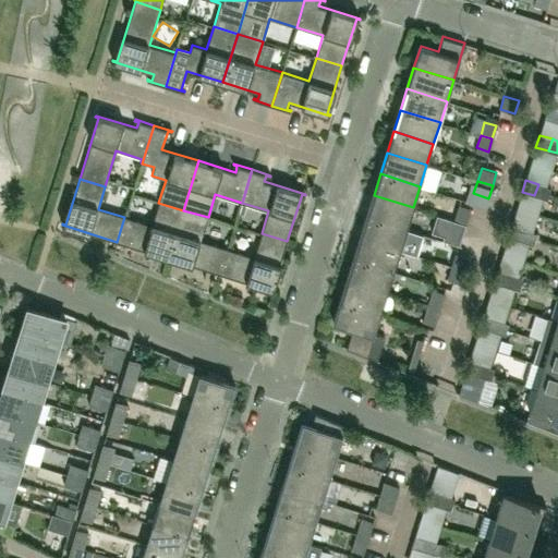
[(547,199),(552,187),(538,184),(534,195),(547,199)]
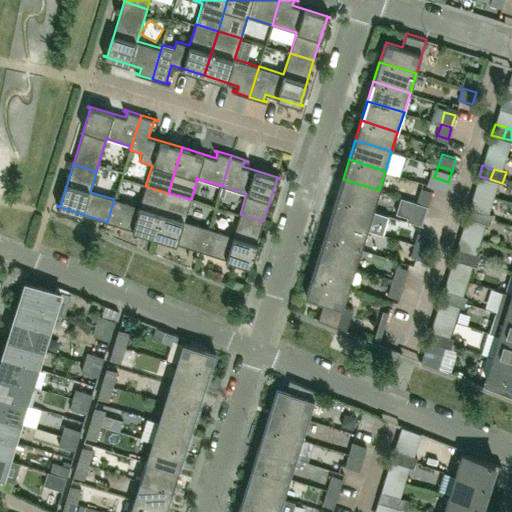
[(373,210),(379,190),(343,179),(337,199),(373,210)]
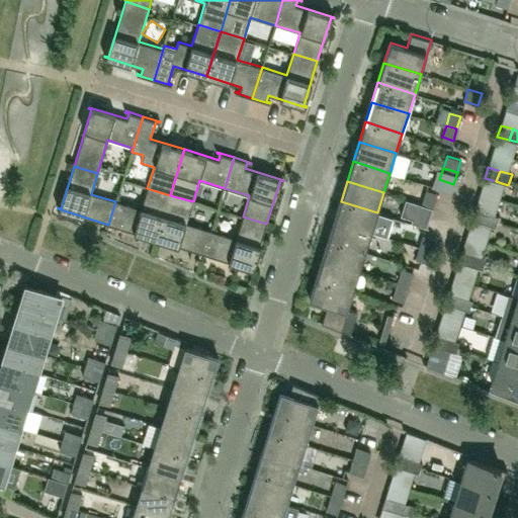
[(156,239),(170,195),(147,188),(141,209),(115,201),(108,225),(156,239)]
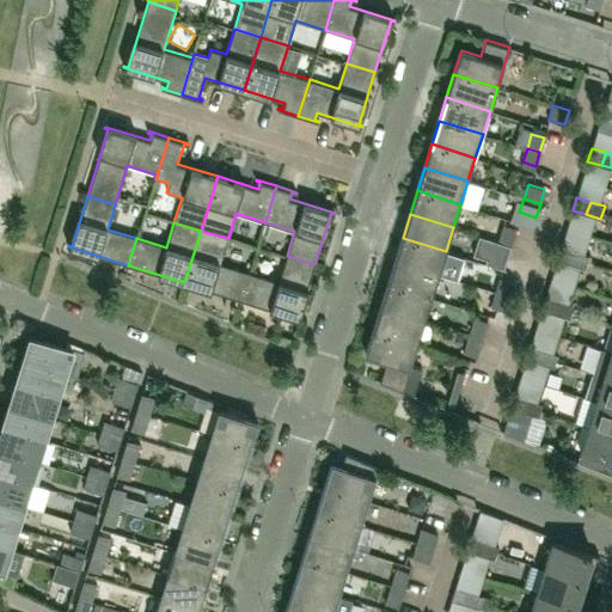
[(502,227),(497,242),(510,245),(515,232),(502,227)]
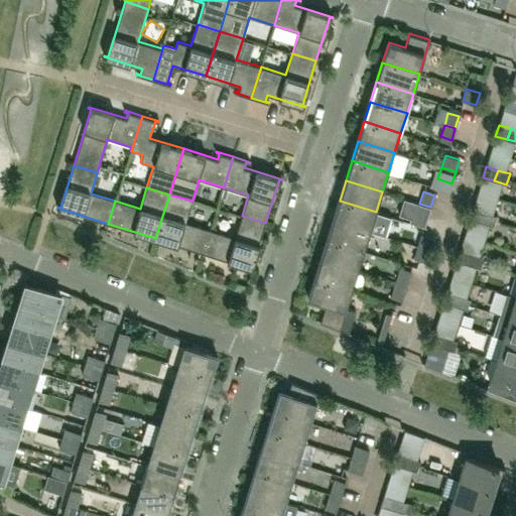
[(211,230),(185,222),(192,201),(169,195),(155,238),(203,253),(211,230)]
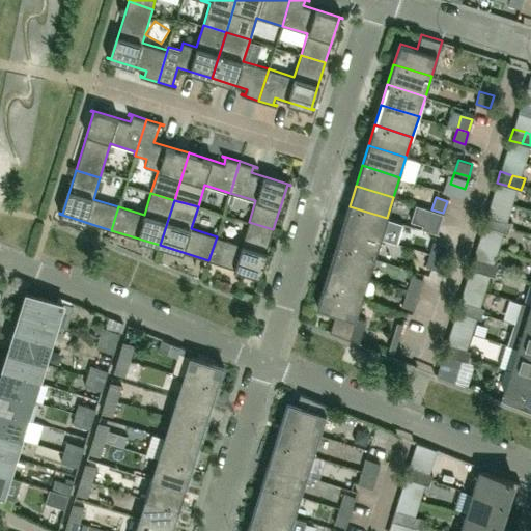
[(415,204),(410,221),(421,224),(420,228),(437,232),(439,225),(443,213),(431,210),(415,204)]
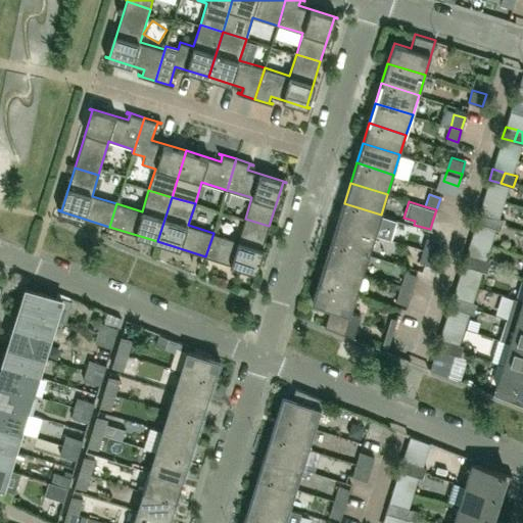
[(375,234),(381,215),(344,203),(338,223),(375,234)]
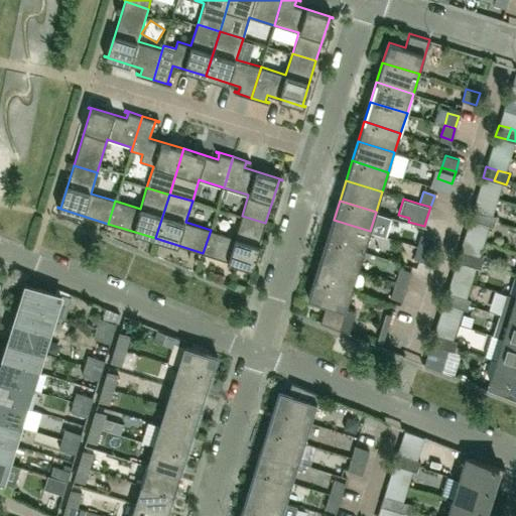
[(481,223),(485,212),(473,208),(470,219),(481,223)]
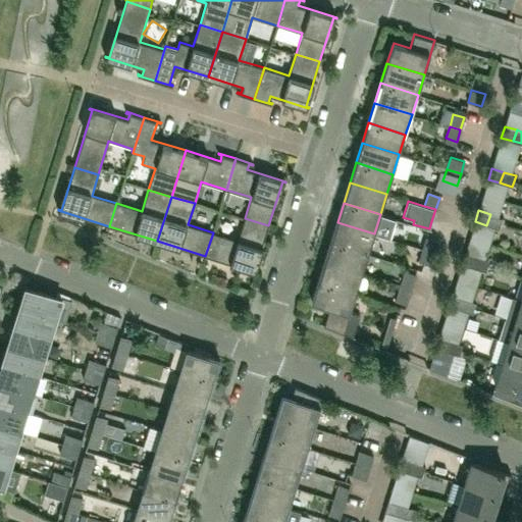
[(499,229),(503,218),(490,214),(486,225),(499,229)]
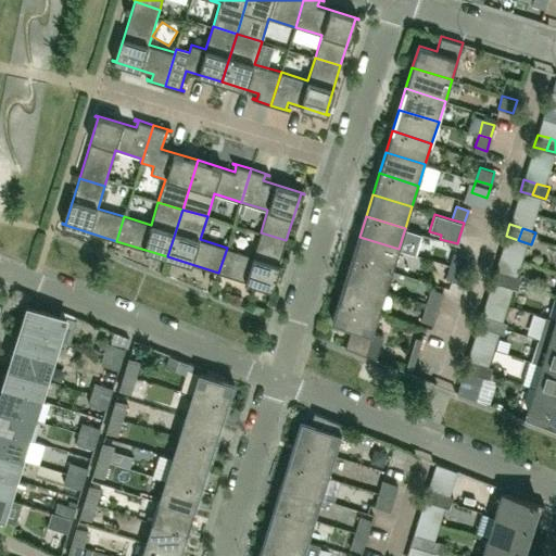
[(272,288),(286,240),(261,232),(253,255),(227,248),(218,273),(274,290),(275,289),(272,288)]
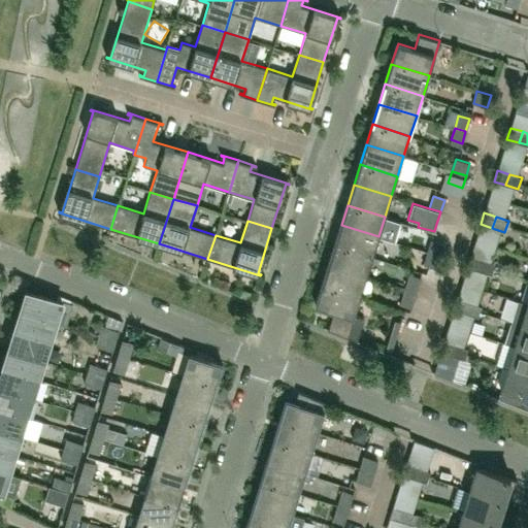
[(372,257),(378,236),(341,225),(335,245),(372,257)]
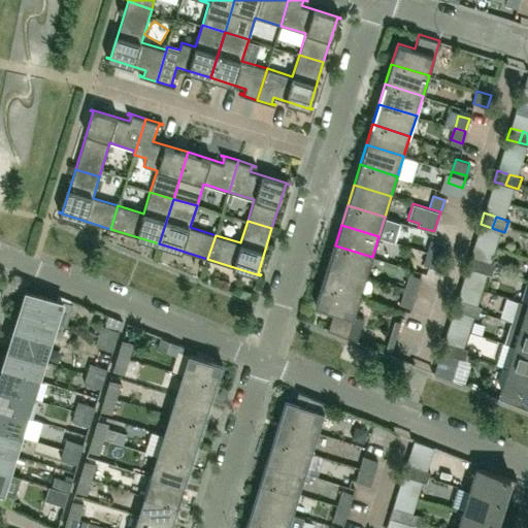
[(430,239),(427,252),(441,256),(444,243),(430,239)]
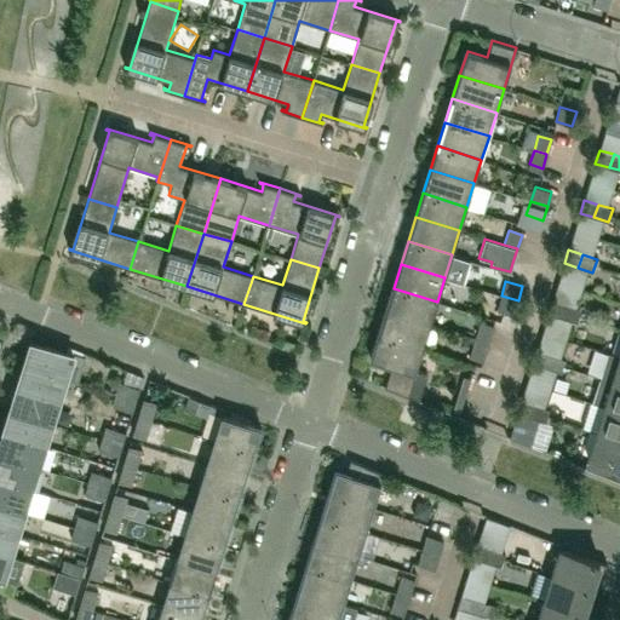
[(430,326),(437,302),(394,288),(385,311),(430,326)]
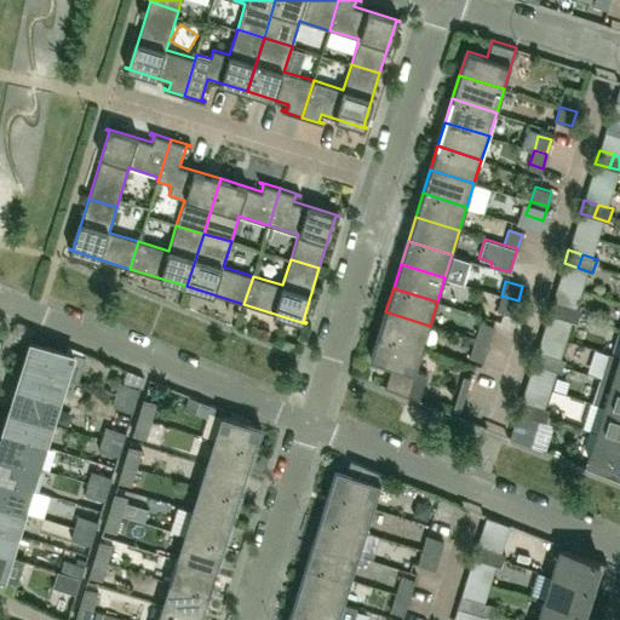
[(514,315),(518,300),(501,296),(497,310),(514,315)]
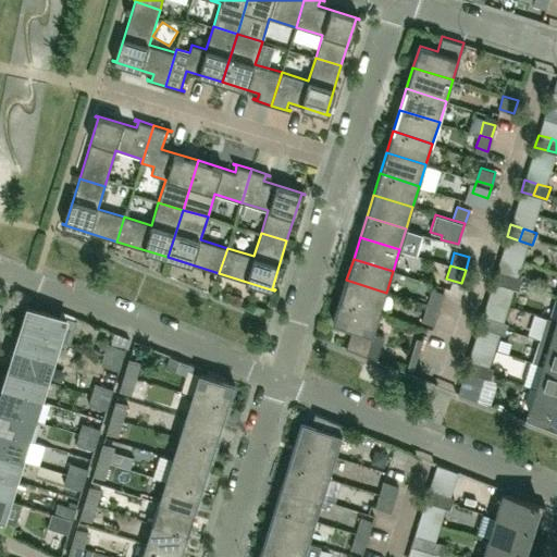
[(505,285),(509,274),(496,270),(493,282),(505,285)]
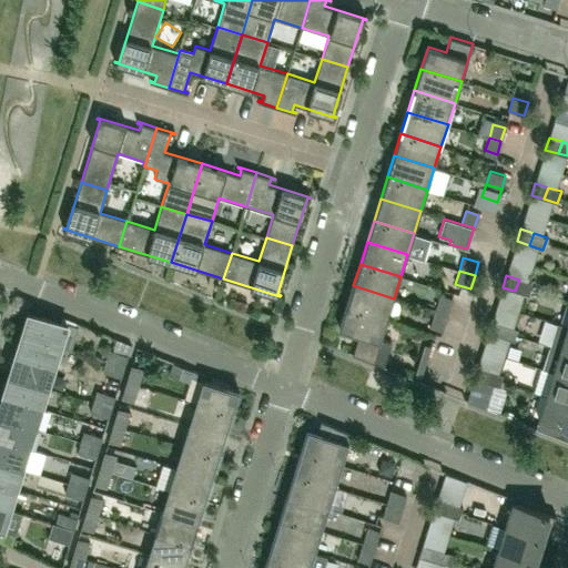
[(528,295),(533,283),(519,280),(515,291),(528,295)]
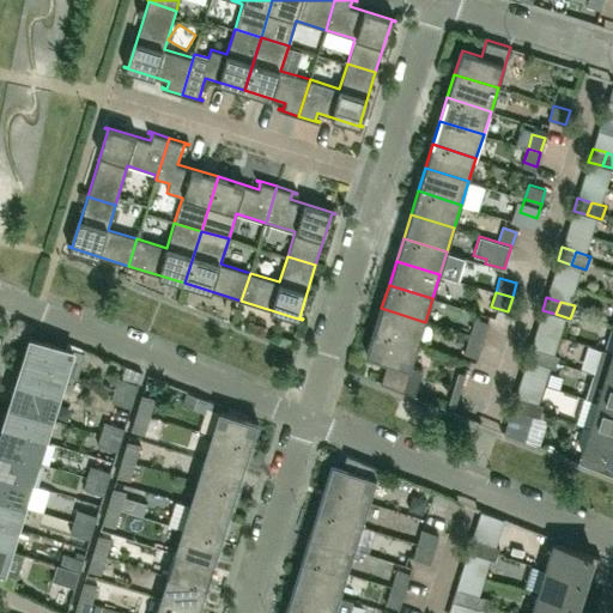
[(418,345),(425,322),(381,308),(374,332),(418,345)]
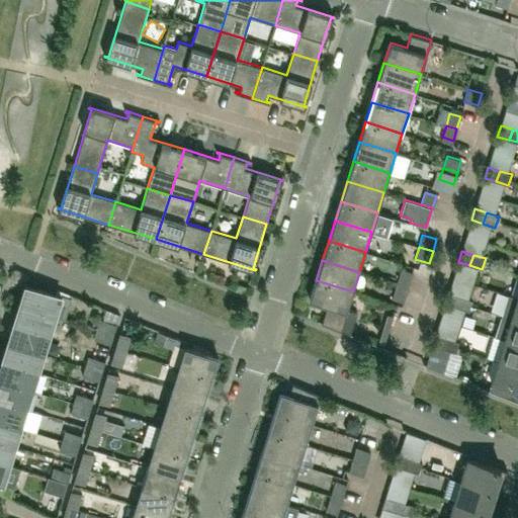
[(401,271),(397,283),(408,286),(411,274),(401,271)]
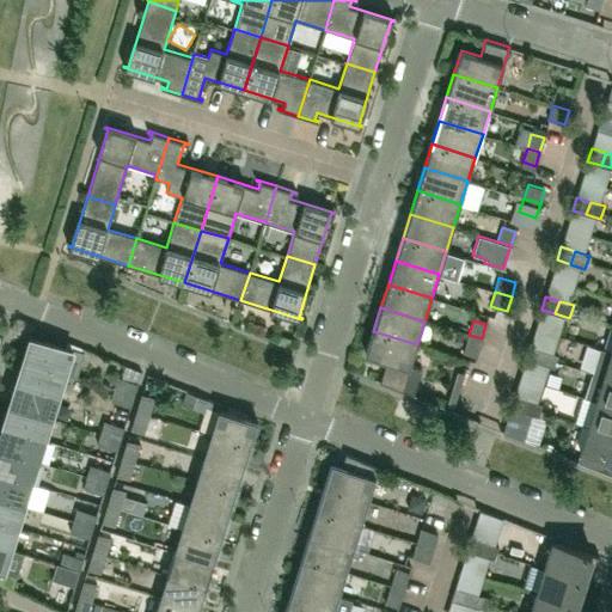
[(410,366),(417,344),(373,331),(366,355),(385,361),(379,381),(403,391),(412,395),(421,368),(410,366)]
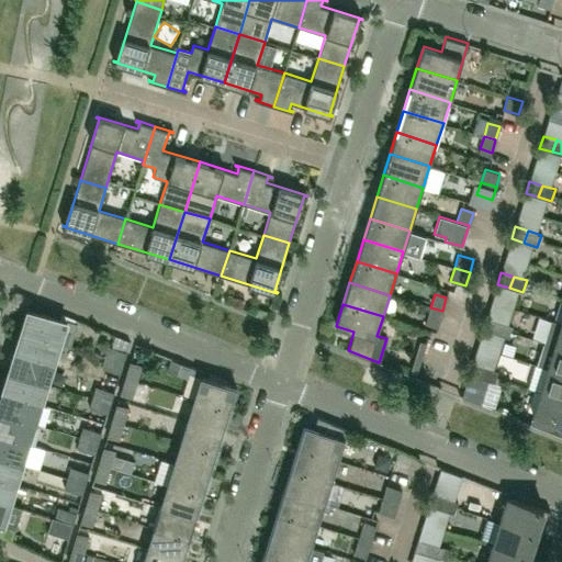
[(438,324),(442,311),(430,307),(426,321),(438,324)]
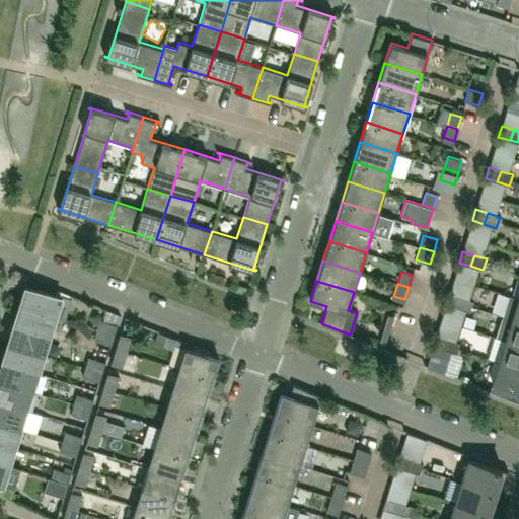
[(72,296),(56,290),(55,295),(26,286),(20,305),(56,316),(65,318),(72,296)]
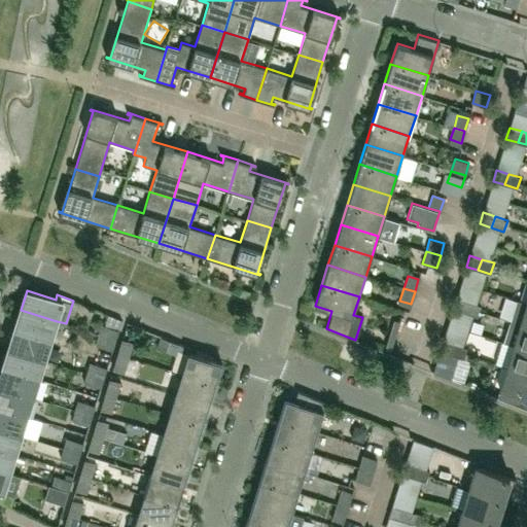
[(506,313),(508,301),(489,296),(486,309),(506,313)]
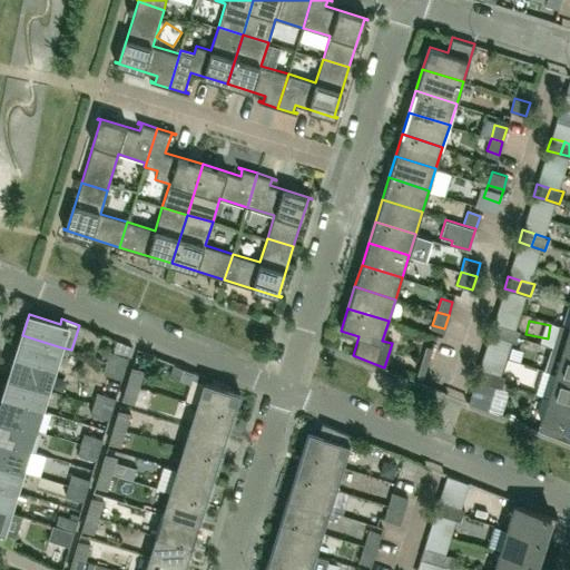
[(503,338),(507,326),(493,322),(490,334),(503,338)]
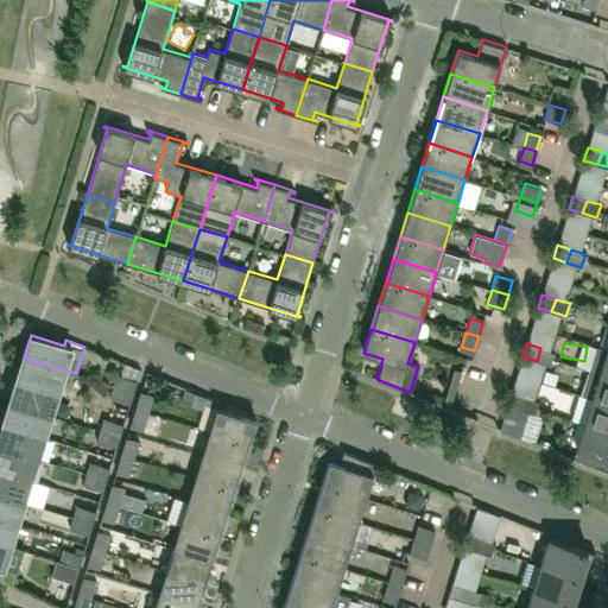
[(607,348),(607,349),(596,346),(589,369),(607,375),(607,348)]
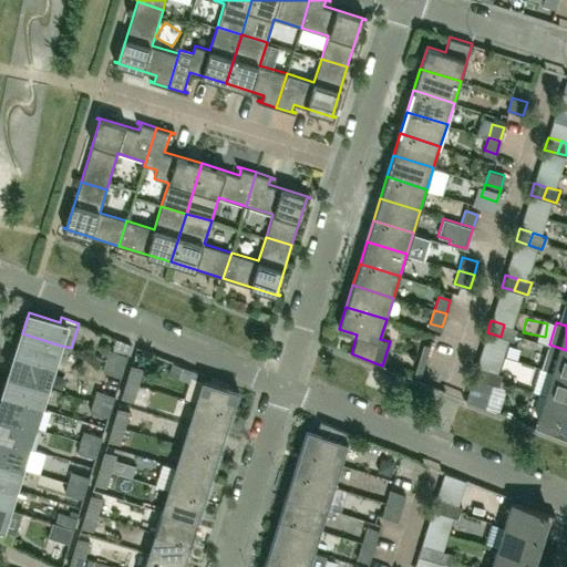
[(513,340),(517,329),(504,325),(501,337),(513,340)]
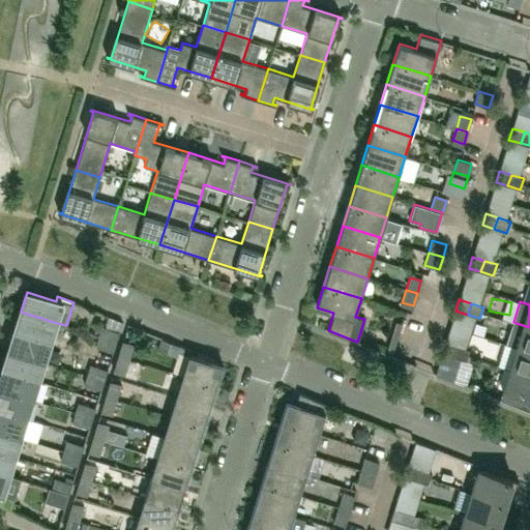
[(51,342),(57,323),(21,312),(15,330),(51,342)]
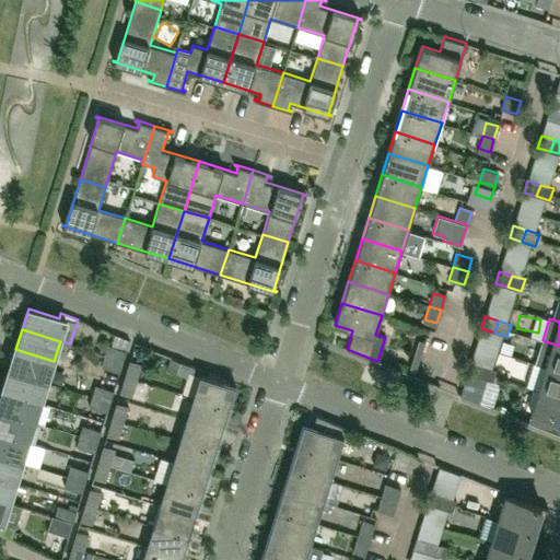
[(559,371),(559,346),(543,340),(535,363),(546,366),(559,371)]
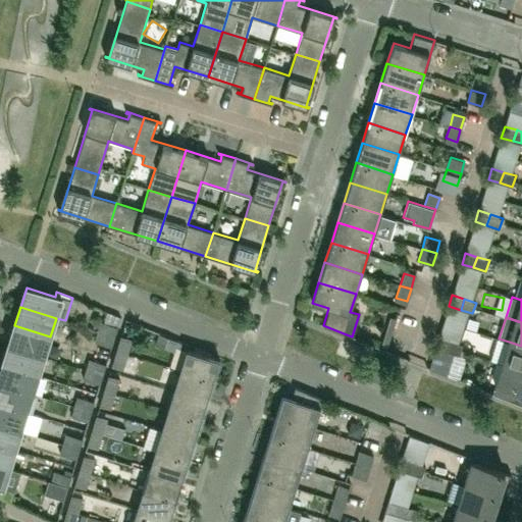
[(101,321),(98,331),(114,336),(117,326),(101,321)]
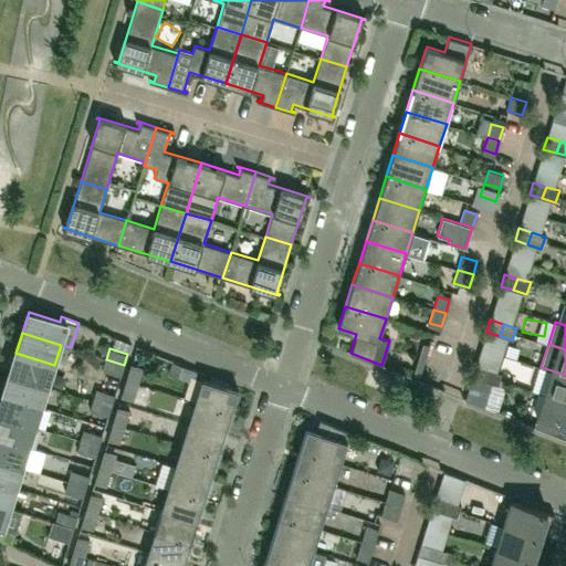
[(48,386),(54,365),(16,353),(9,374),(48,386)]
